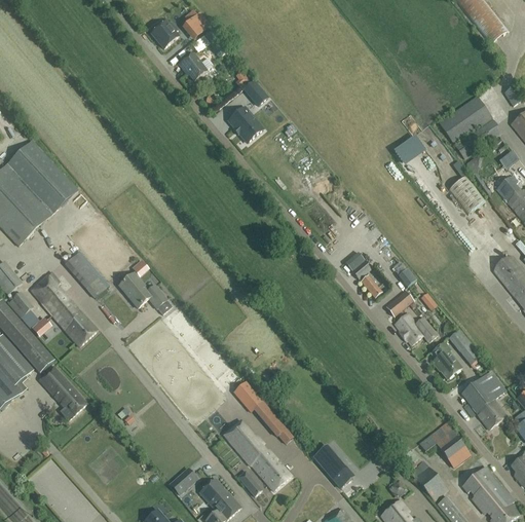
[(455,0),(490,42),(508,29),(485,0),(455,0)]
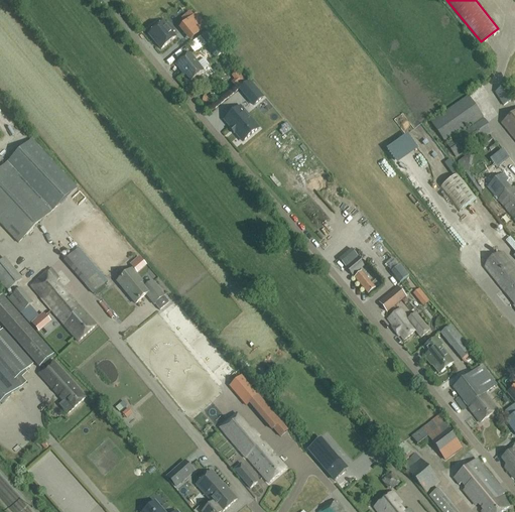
[(195,11),(179,24),(190,37),(206,24),(195,11)]
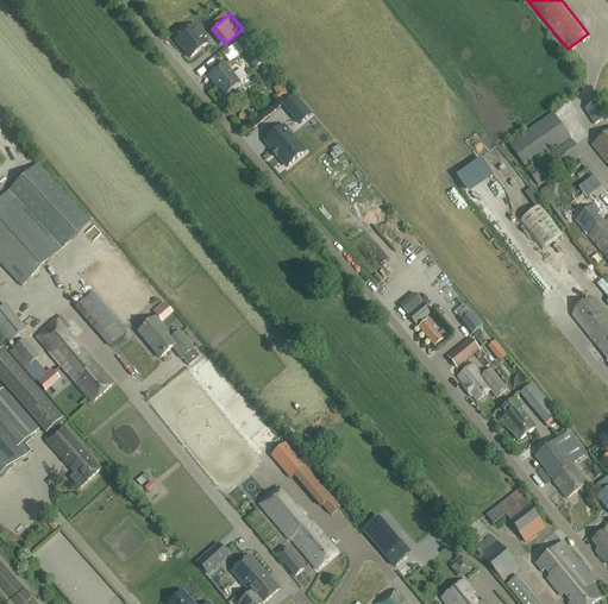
[(195,26),(192,23),(175,37),(189,54),(206,39),(202,35),(205,32),(199,24),(195,26)]
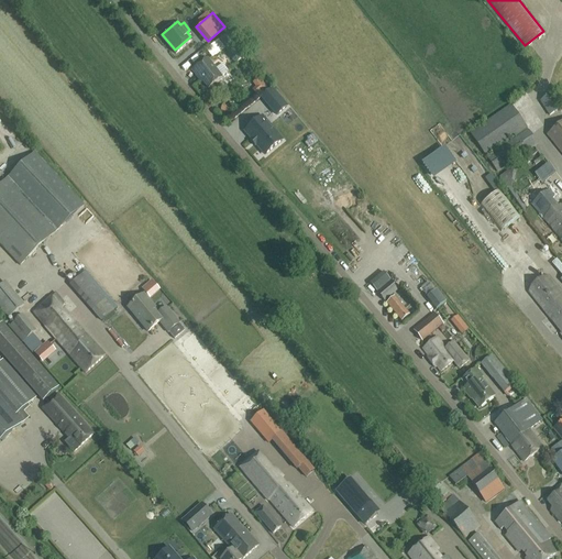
[(235,58),(243,52),(226,30),(218,36),(224,45),(230,53),(235,58)]
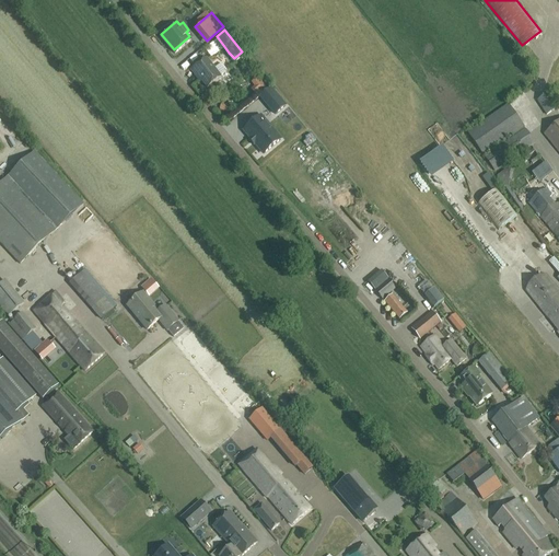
[(210,57),(223,48),(216,37),(204,46),(210,57)]
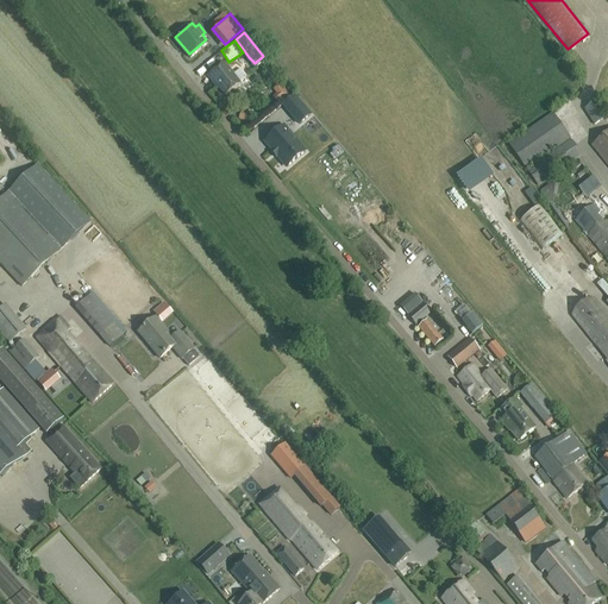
[(239,80),(223,60),(207,71),(213,80),(214,79),(224,90),(239,80)]
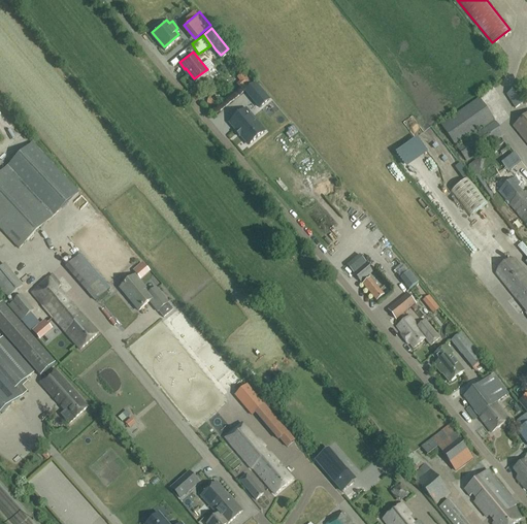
[(255,78),(245,87),(259,103),(268,95),(255,78)]
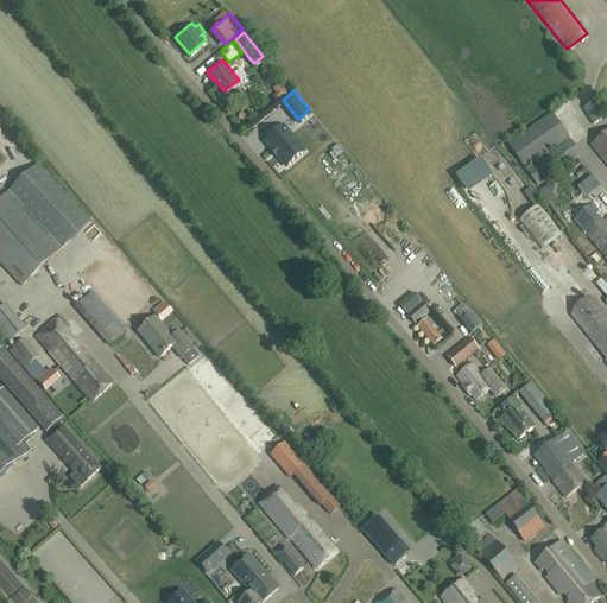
[(592,120),(606,112),(594,96),(582,105),(592,120)]
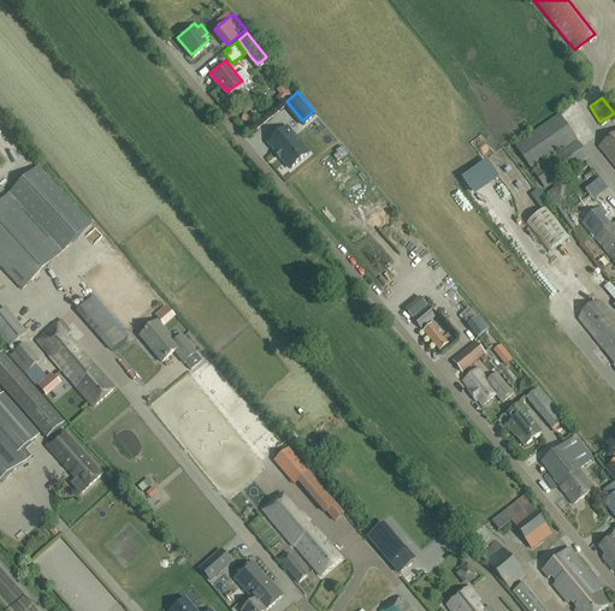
[(542,183),(586,153),(557,111),(513,141),(542,183)]
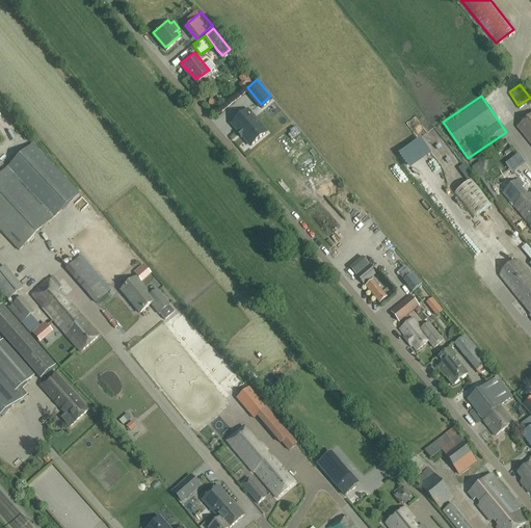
[(247,106),(232,120),(250,141),(266,128),(247,106)]
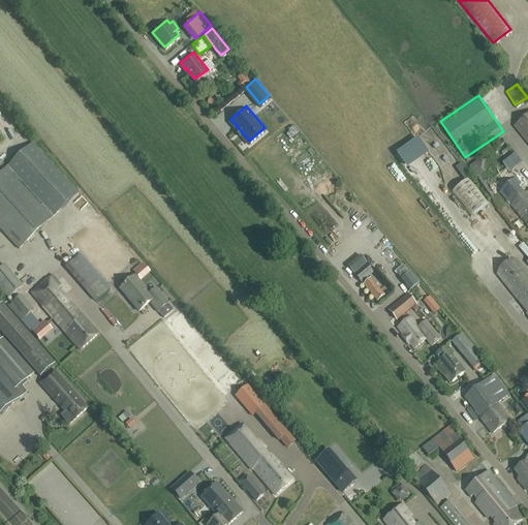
[(527,110),(513,123),(527,141),(527,110)]
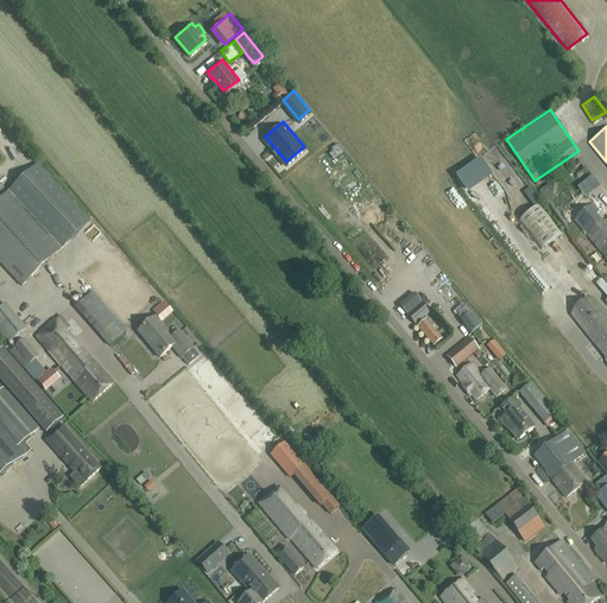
[(332,153),(337,148),(332,140),(326,145),(332,153)]
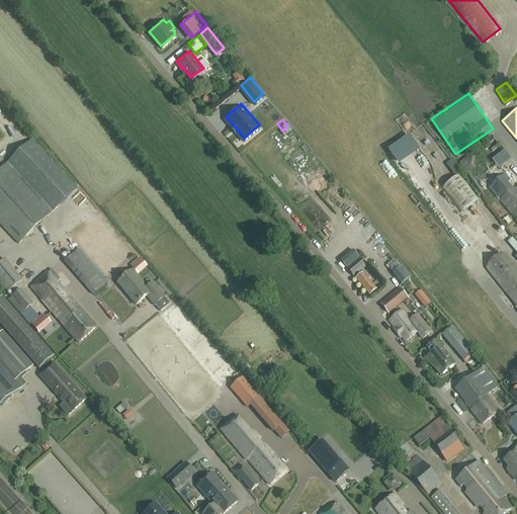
[(31,136),(6,160),(52,208),(77,184),(31,136)]
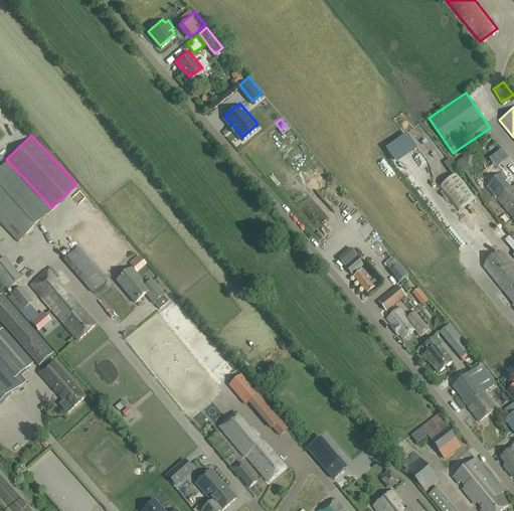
[(413,147),(400,149),(401,158),(415,156),(413,147)]
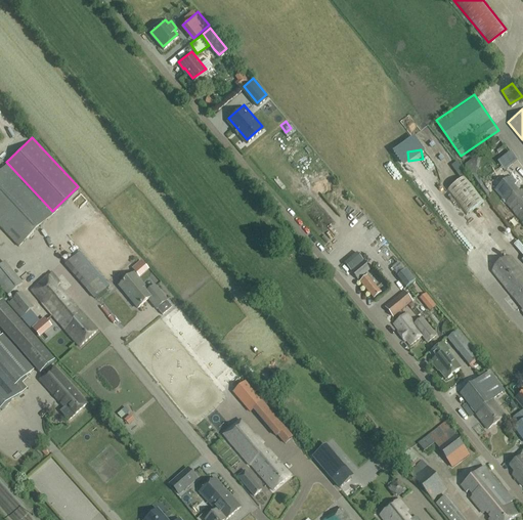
[(445,150),(441,154),(448,165),(453,161),(445,150)]
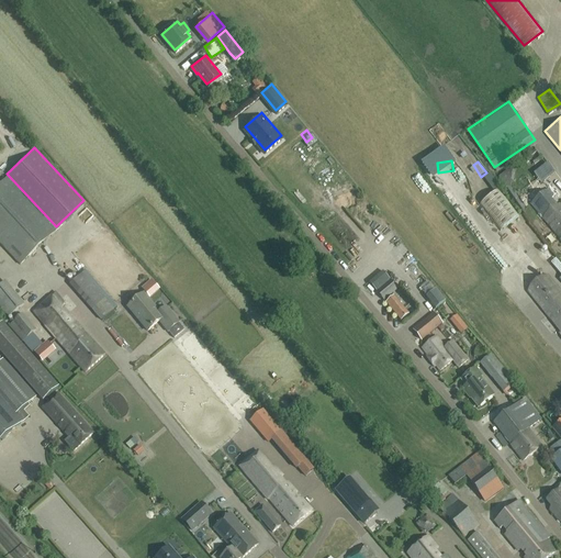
[(502,170),(497,177),(505,182),(509,175),(502,170)]
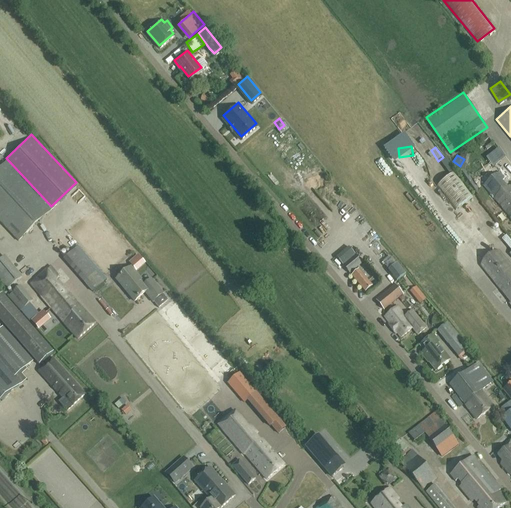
[(441,160),(450,171),(452,169),(455,167),(446,156),(441,160)]
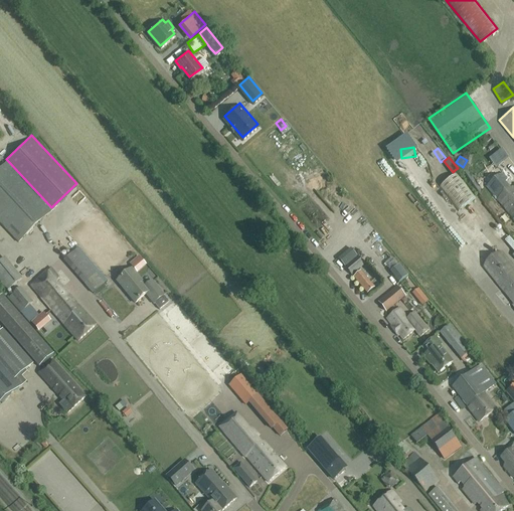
[(0,219),(17,238),(51,207),(6,159),(0,164),(0,219)]
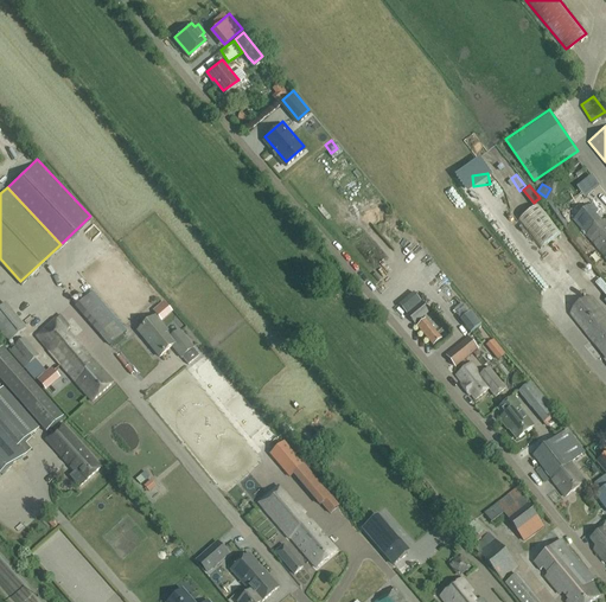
[(587,203),(581,197),(571,206),(576,212),(573,216),(605,254),(604,254),(605,256),(605,217),(605,216),(600,217),(594,211),(598,209),(591,200),(587,203)]
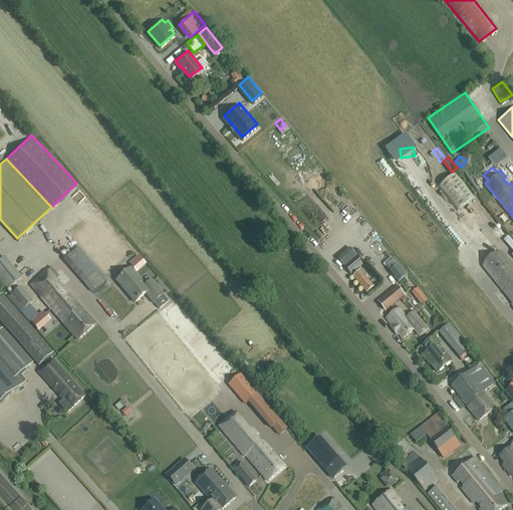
[(507,168),(502,170),(507,179),(512,177),(507,168)]
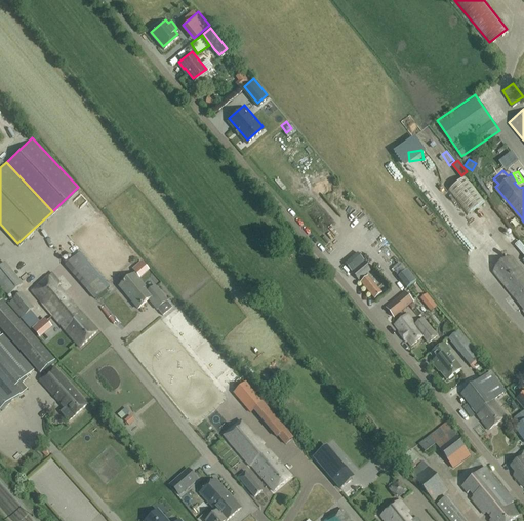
[(466,212),(484,198),(464,173),(446,188),(466,212)]
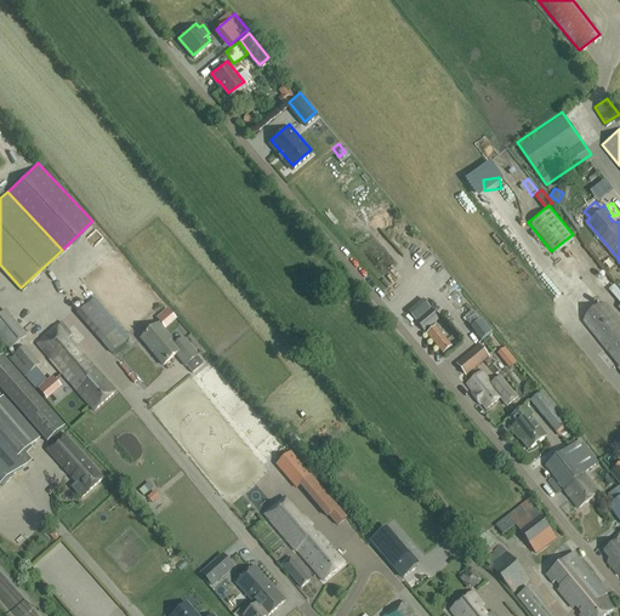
[(533,229),(527,234),(538,247),(542,243),(533,229)]
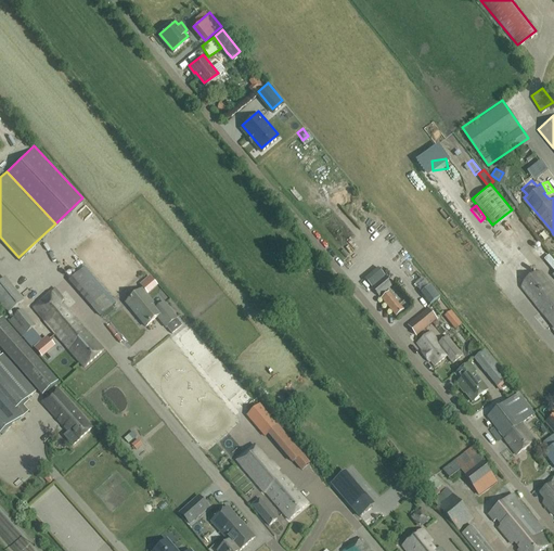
[(355,227),(350,230),(356,238),(360,234),(355,227)]
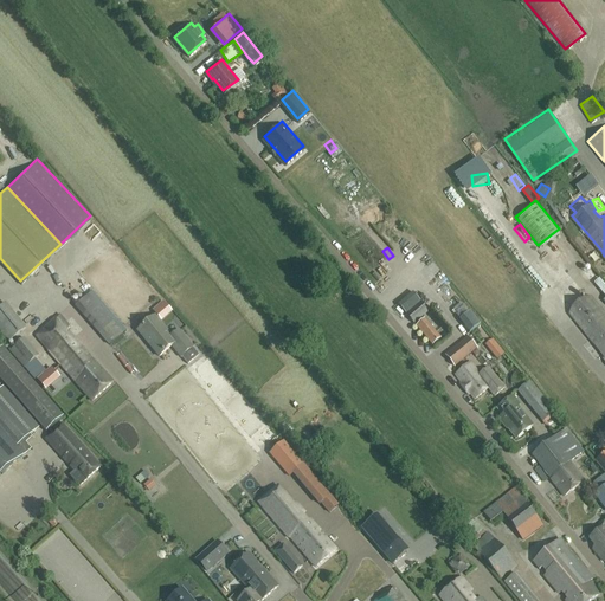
[(536,254),(549,267),(557,259),(544,247),(536,254)]
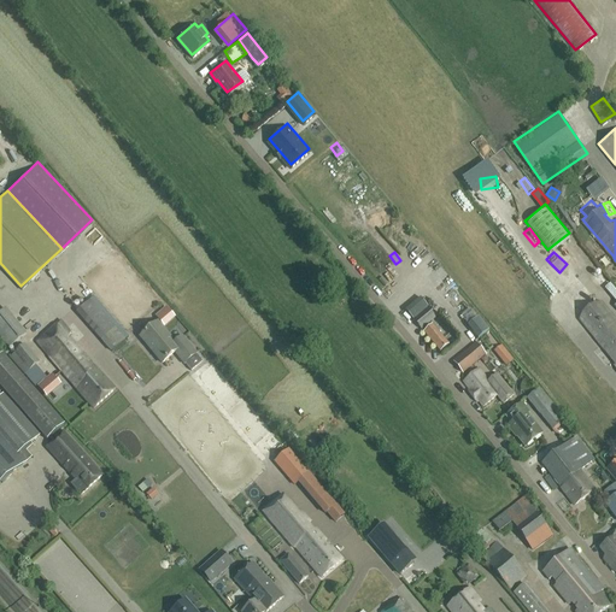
[(91,295),(77,307),(113,347),(125,336),(91,295)]
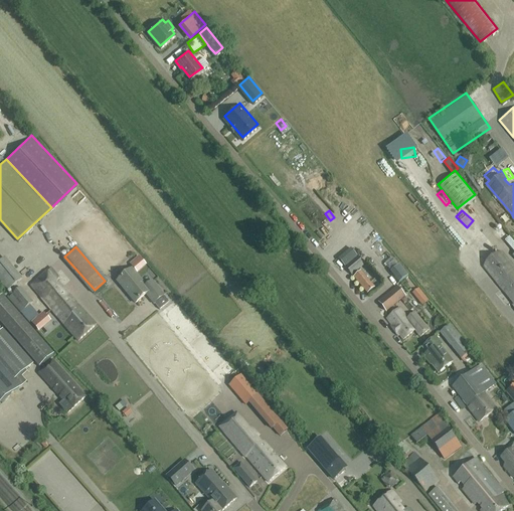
[(513,306),(513,265),(501,248),(497,248),(485,259),(482,263),(513,301),(513,304),(513,305),(513,306)]
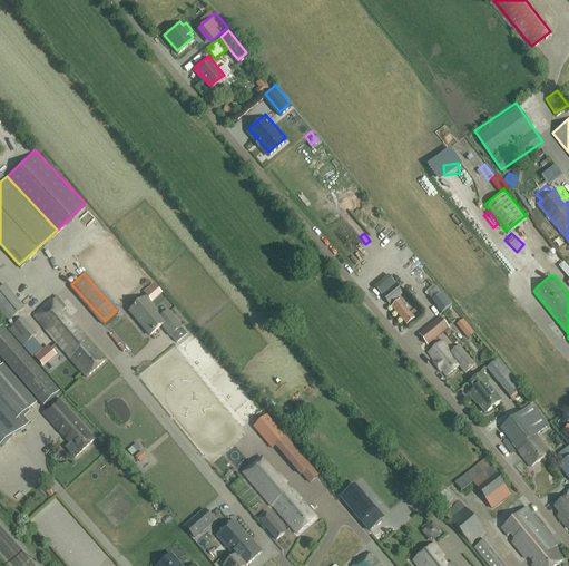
[(162,291),(153,281),(144,290),(153,299),(162,291)]
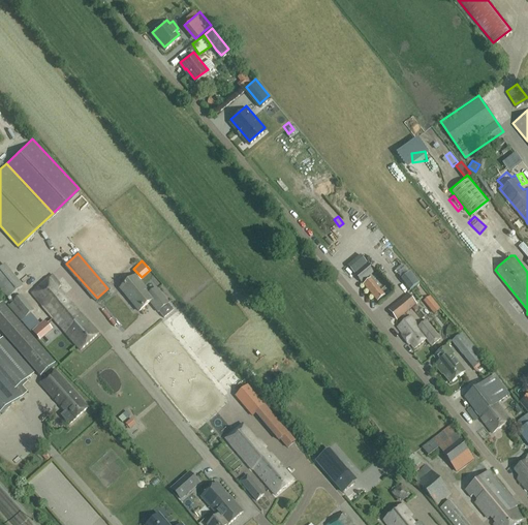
[(361,279),(373,269),(366,260),(353,271),(361,279)]
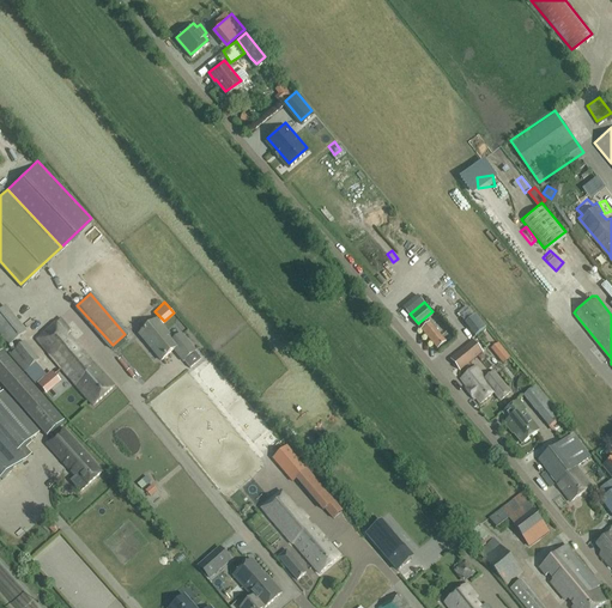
[(0,334),(6,342),(24,328),(4,303),(0,305),(0,334)]
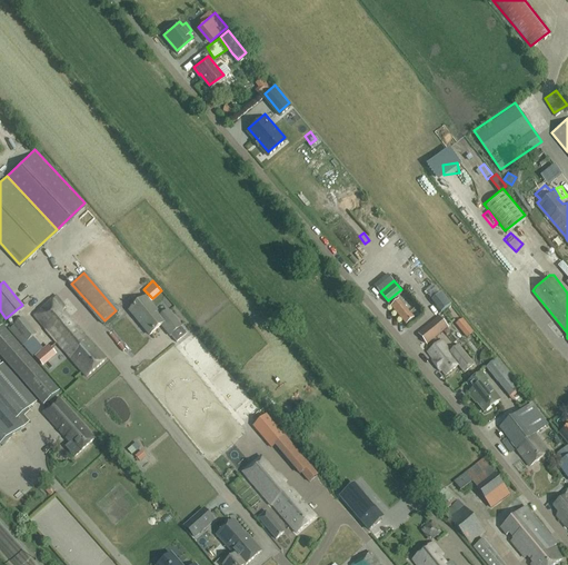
[(439,309),(450,300),(441,288),(430,297),(439,309)]
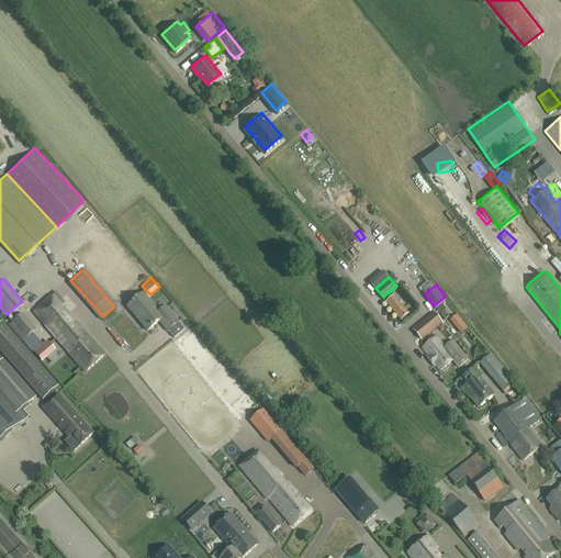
[(54,289),(32,308),(85,368),(104,350),(90,334),(87,335),(83,331),(85,328),(68,309),(66,310),(62,305),(63,299),(54,289)]
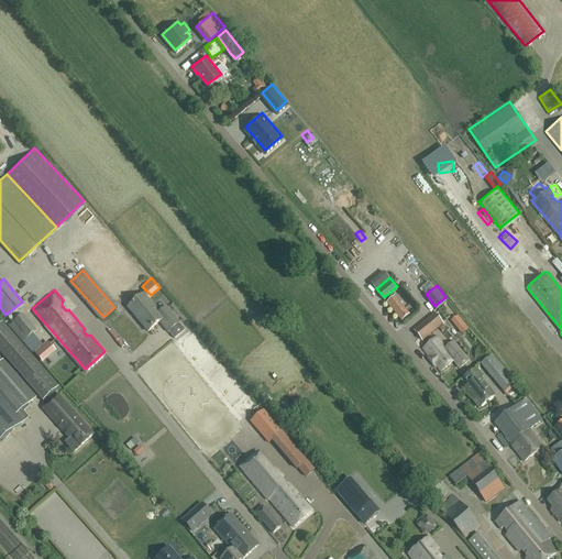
[(400,317),(408,311),(398,299),(400,297),(395,289),(392,292),(393,294),(386,299),(400,317)]
